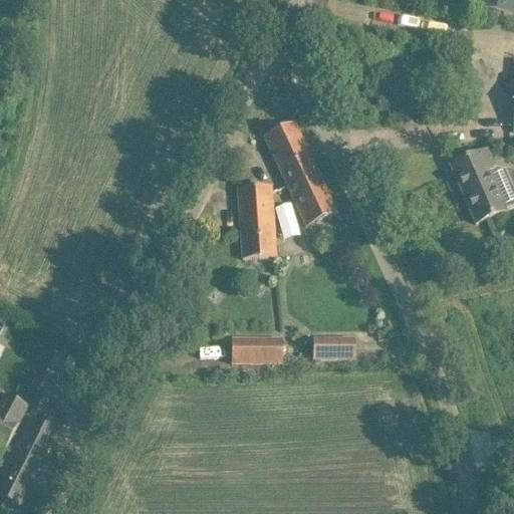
[(513,0),(466,0),(465,10),(513,17),(513,0)]
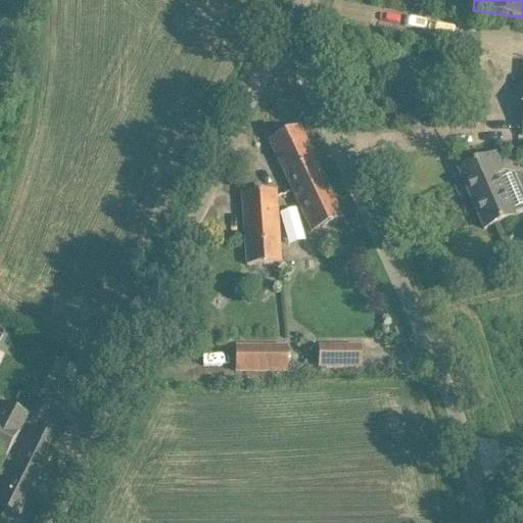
[(289,188),(321,174),(299,129),(269,143),(289,188)]
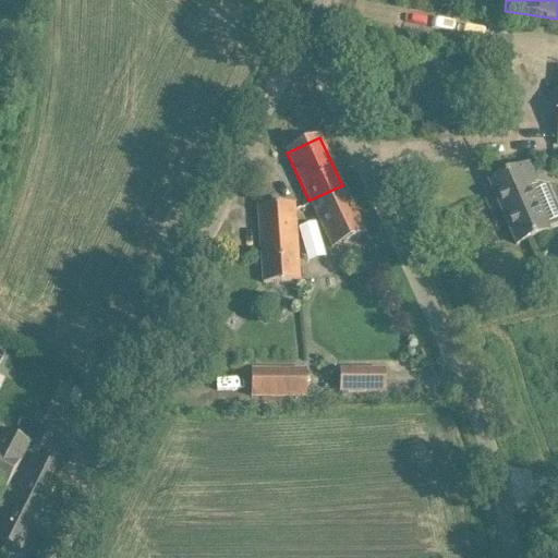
[(529,165),(488,182),(516,246),(548,232),(557,227),(557,209),(548,186),(536,183),(529,165)]
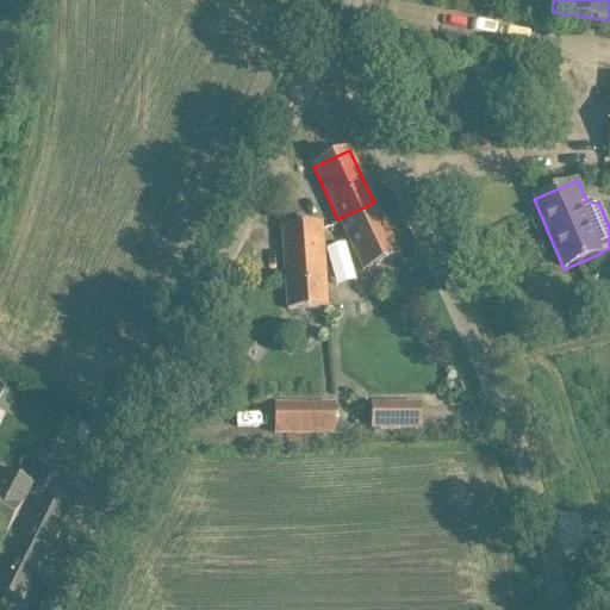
[(374,203),(337,219),(362,272),(398,255),(374,203)]
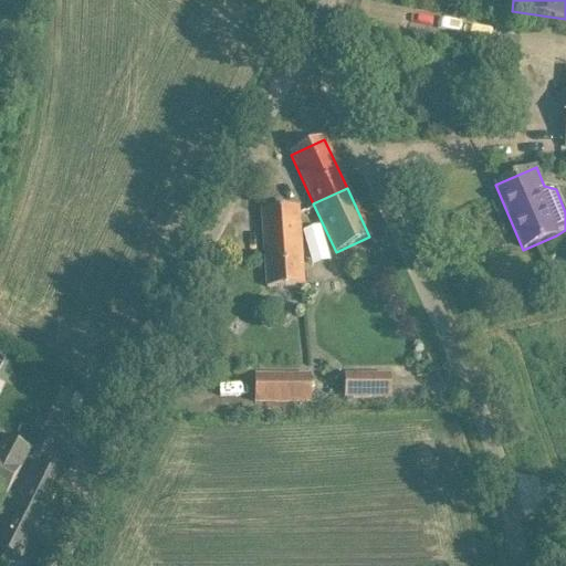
[(303,286),(297,209),(261,211),(266,289),(303,286)]
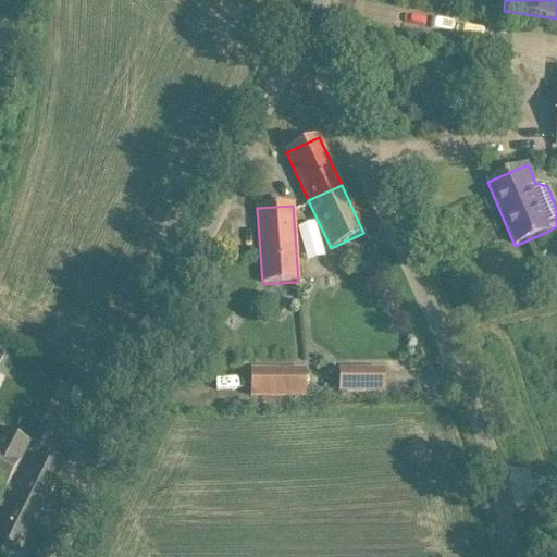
[(297,225),(307,261),(325,257),(316,220),(297,225)]
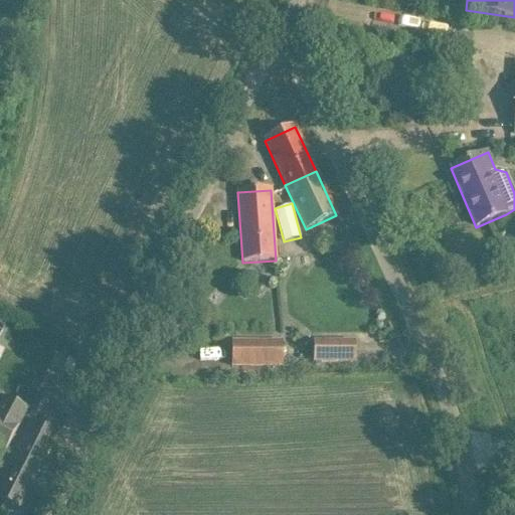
[(283,343),(231,343),(231,366),(283,367),(283,343)]
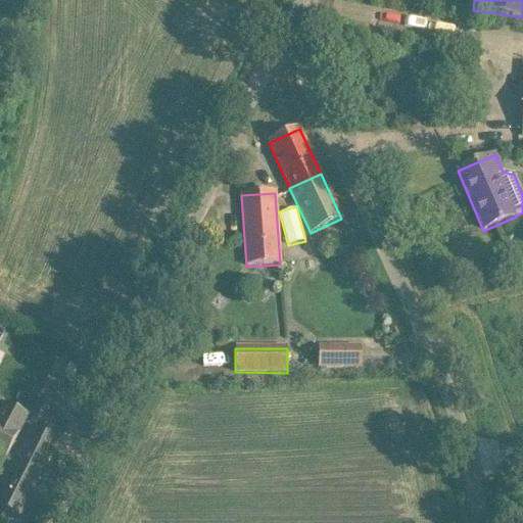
[(360,369),(360,348),(319,348),(319,369),(360,369)]
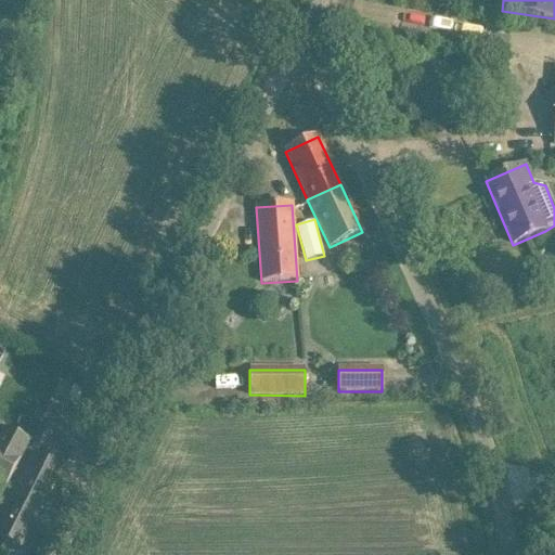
[(42,421),(30,444),(46,452),(57,428),(42,421)]
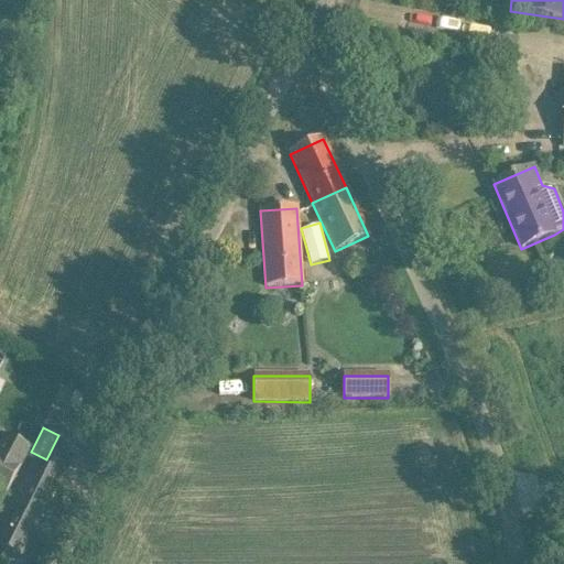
[(30,449),(6,436),(0,433),(0,494),(4,497),(30,449)]
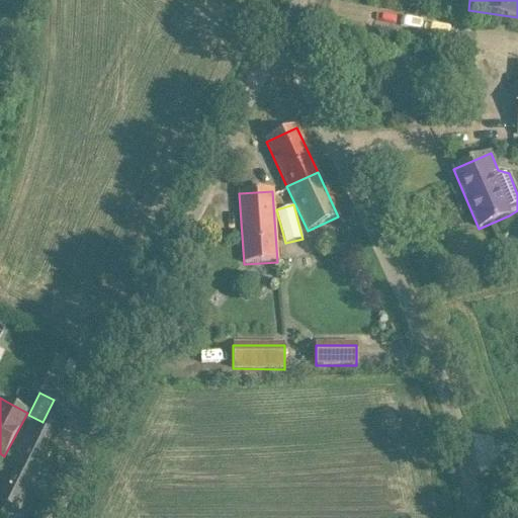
[(56,435),(37,426),(33,423),(0,489),(0,503),(17,512),(56,435)]
